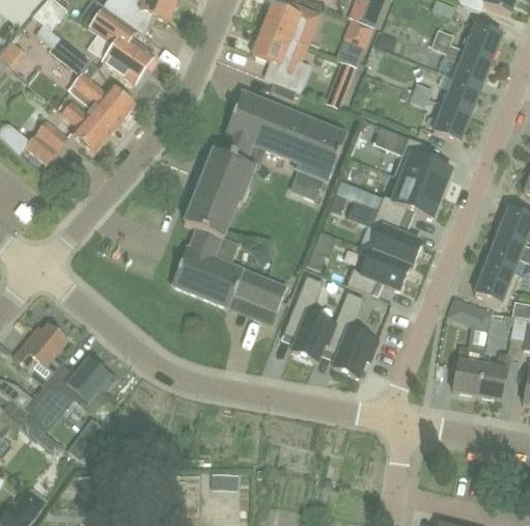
[(42,24),(50,30),(67,8),(56,0),(48,0),(33,17),(42,24)]
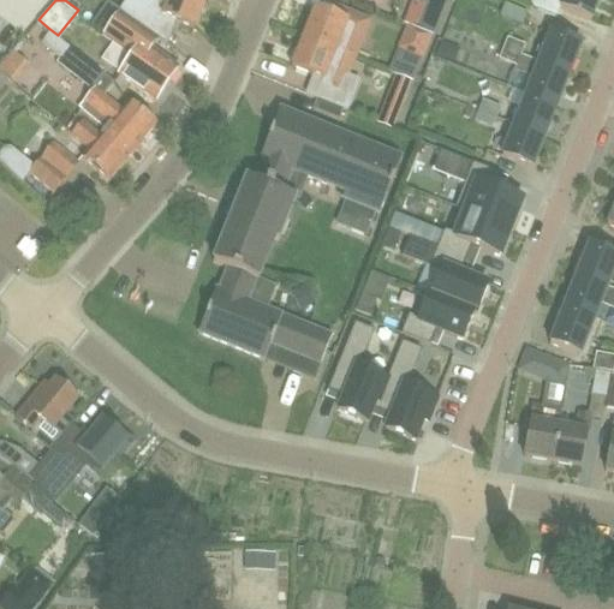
[(159,34),(143,23),(119,6),(111,0),(106,0),(91,21),(102,30),(114,39),(137,54),(170,77),(179,63),(150,45),(159,34)]
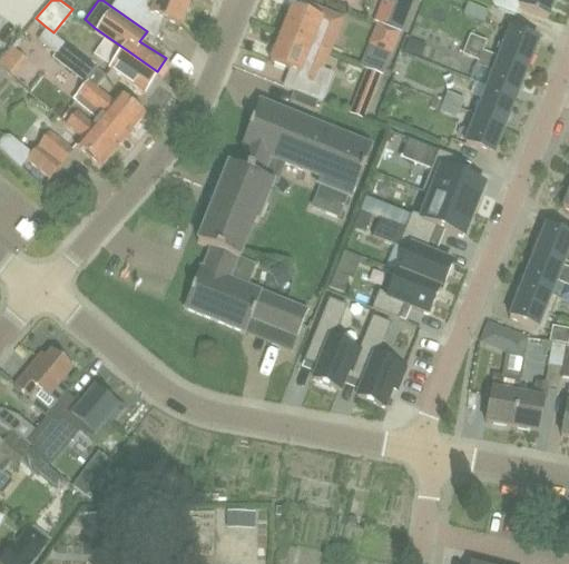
[(114,0),(110,6),(133,21),(139,11),(144,11),(146,12),(163,19),(164,16),(182,22),(190,0),(114,0)]
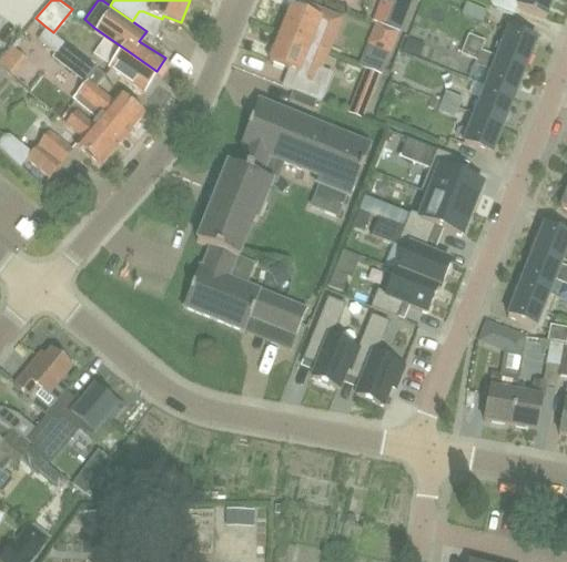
[(380,0),(373,18),(376,19),(377,20),(400,29),(411,0),(386,0),(380,0)]
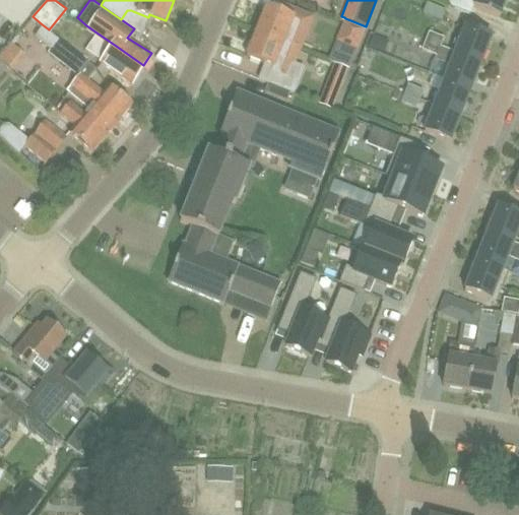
[(422,11),(442,18),(446,7),(427,0),(422,11)]
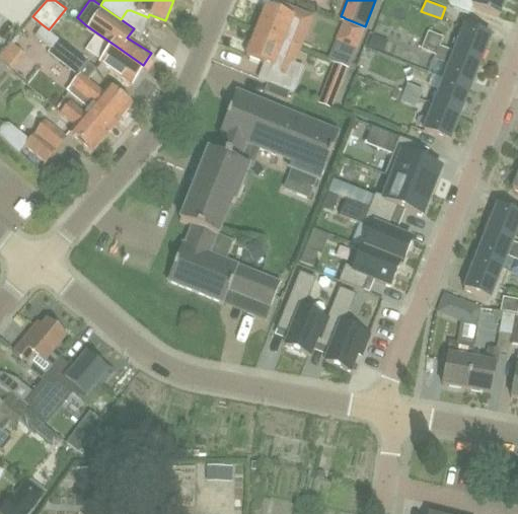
[(499,14),(504,0),(473,0),(472,3),(499,14)]
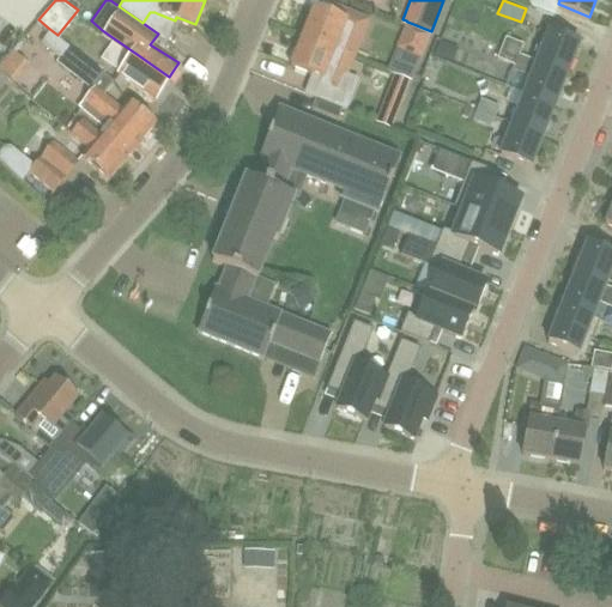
[(302,34),(334,47),(353,54),(369,16),(335,2),(332,13),(313,5),(302,34)]
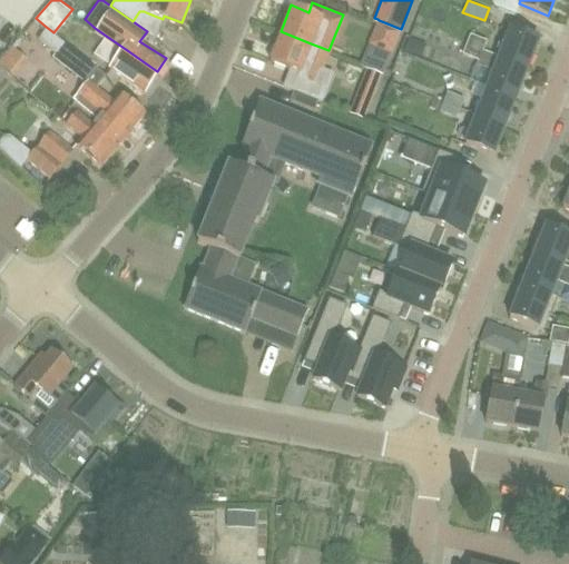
[(156,37),(163,19),(146,12),(144,11),(139,11),(133,21),(147,31),(156,37)]
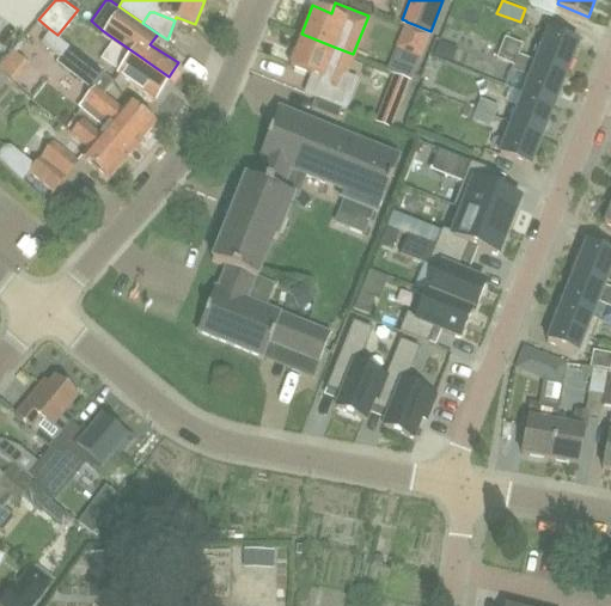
[(431,31),(407,22),(395,46),(420,56),(431,32),(431,31)]
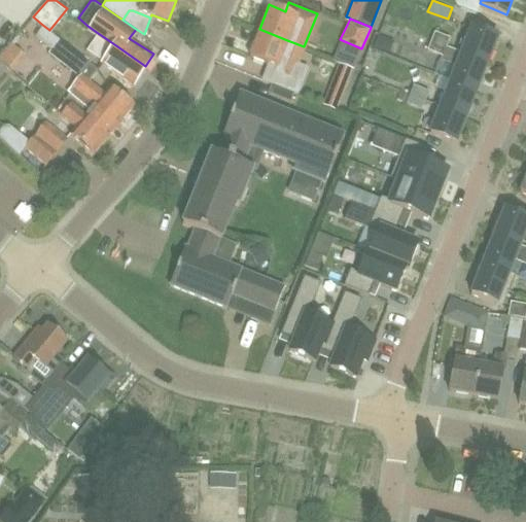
[(51,47),(59,37),(49,30),(41,24),(34,33),(51,47)]
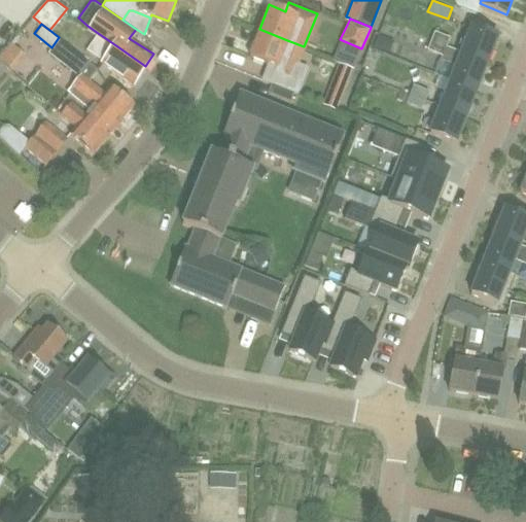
[(461,50),(487,61),(498,33),(472,24),(461,50)]
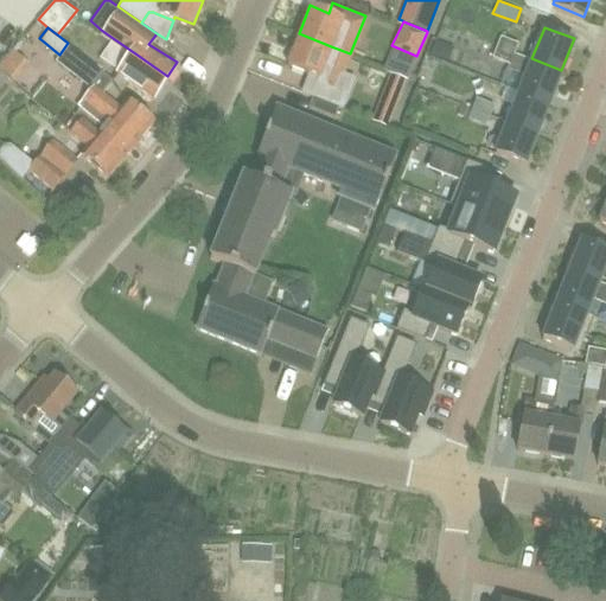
[(306,82),(303,90),(312,94),(339,104),(342,106),(353,76),(343,72),(350,53),(331,46),(299,33),(287,62),(310,71),(306,82)]
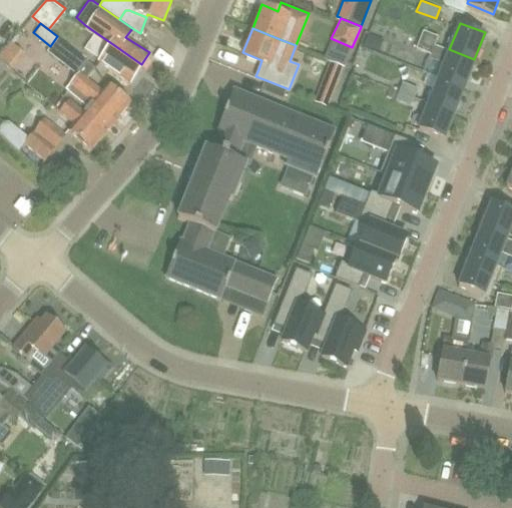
[(423,28),(419,38),(435,44),(438,34),(423,28)]
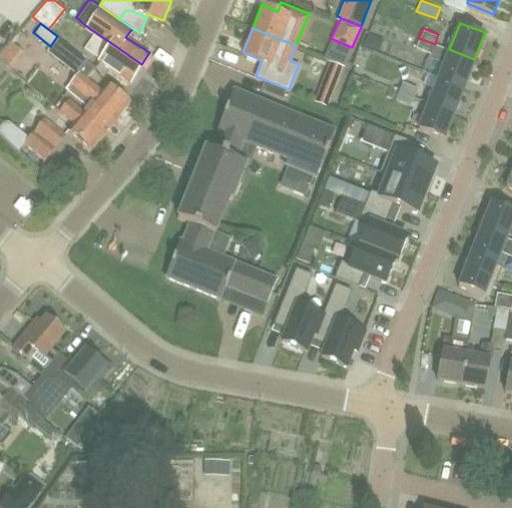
[(129,81),(141,64),(114,45),(95,32),(85,47),(100,57),(98,60),(109,67),(129,81)]
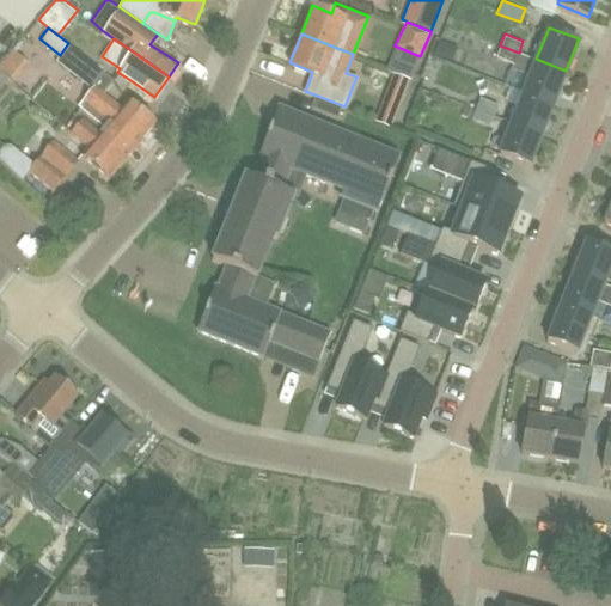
[(115,79),(68,43),(60,55),(56,60),(91,86),(78,103),(80,105),(104,124),(133,148),(156,120),(127,96),(120,105),(104,92),(115,79)]
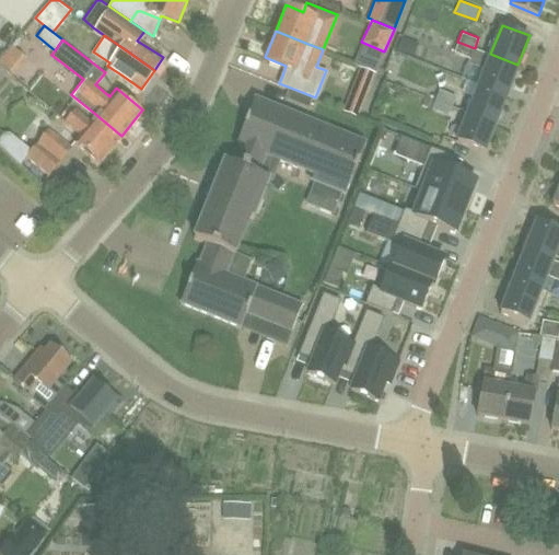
[(507,93),(517,65),(490,54),(475,48),(457,42),(454,51),(469,57),(467,61),(485,68),(479,82),(507,93)]
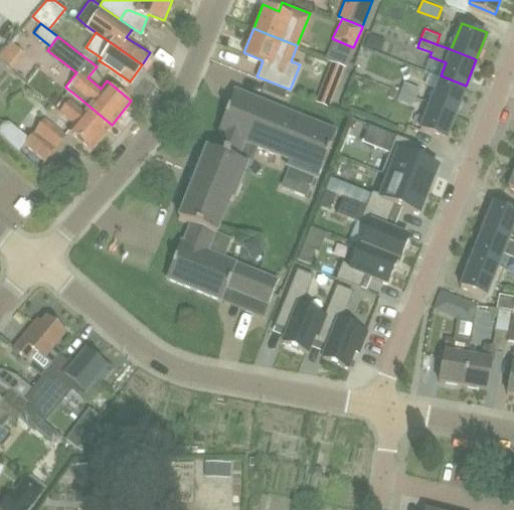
[(12,39),(0,52),(0,57),(11,67),(25,50),(12,39)]
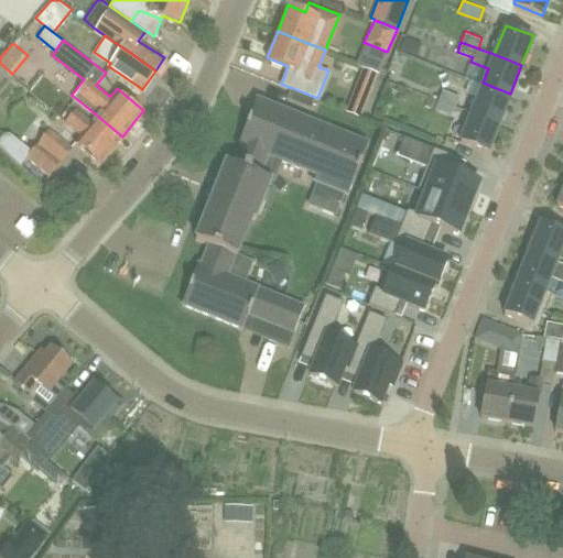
[(377,70),(363,65),(346,109),(359,116),(377,70)]
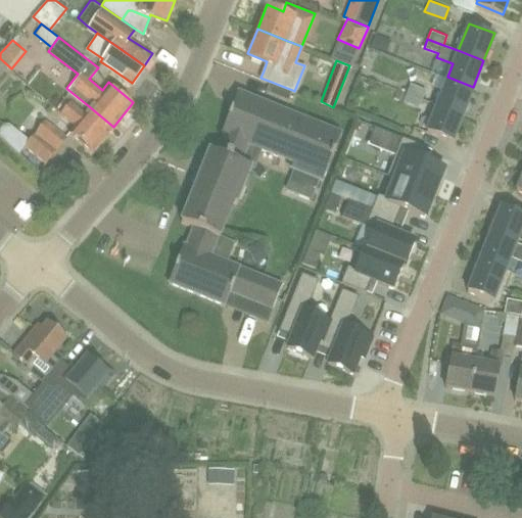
[(463,112),(473,87),(447,77),(437,103),(463,112)]
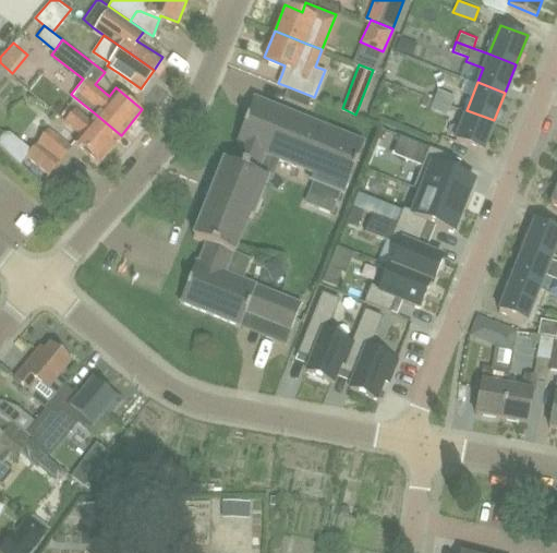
[(312,96),(287,86),(285,94),(309,104),(312,96)]
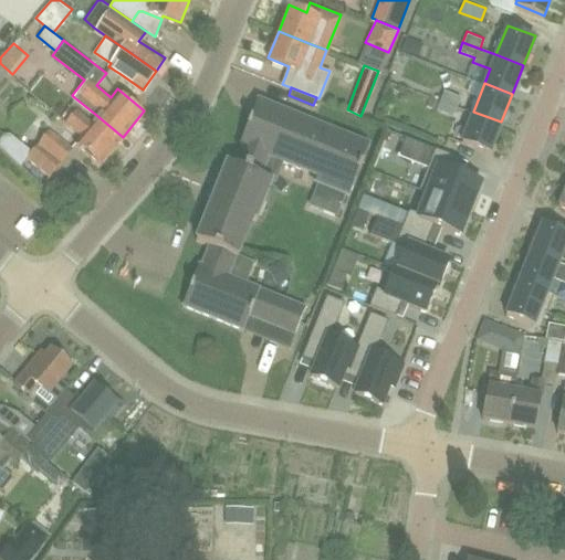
[(440,98),(457,105),(461,95),(443,88),(440,98)]
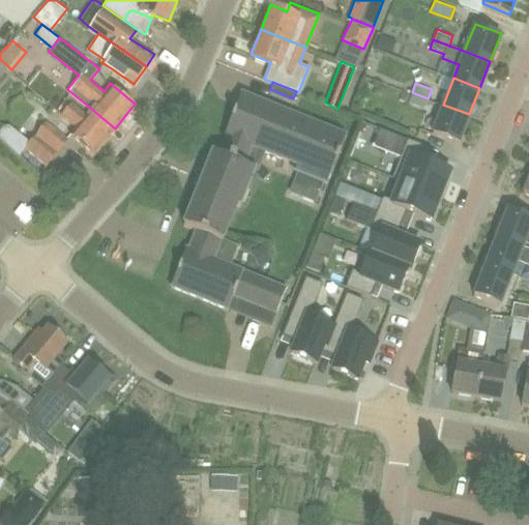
[(240,205),(255,168),(244,164),(252,144),(297,163),(295,168),(326,181),(346,134),(241,91),(237,103),(225,134),(227,135),(219,153),(212,151),(203,176),(198,188),(183,224),(197,228),(188,248),(186,246),(171,285),(228,308),(233,294),(276,312),(281,300),(287,286),(285,285),(285,286),(213,258),(221,238),(223,239),(236,203),(240,205)]
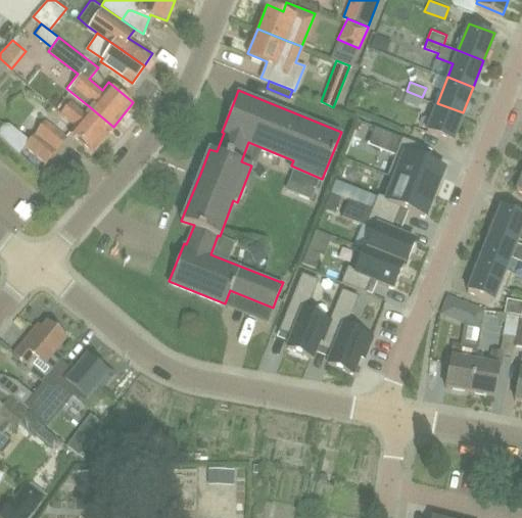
[(419,106),(422,97),(407,91),(402,100),(419,106)]
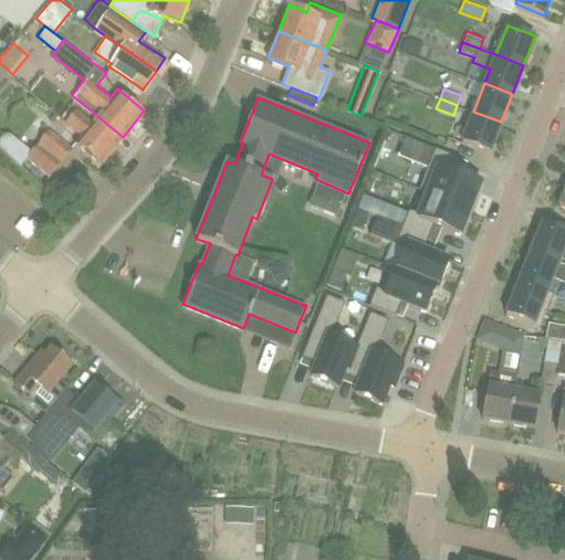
[(123,137),(96,115),(91,120),(76,108),(66,120),(82,133),(75,141),(82,147),(101,162),(123,137)]
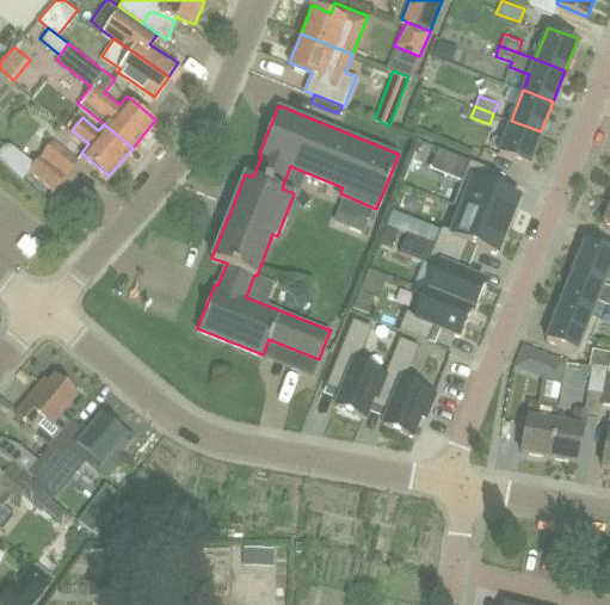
[(541,131),(511,121),(499,153),(529,164),(541,131)]
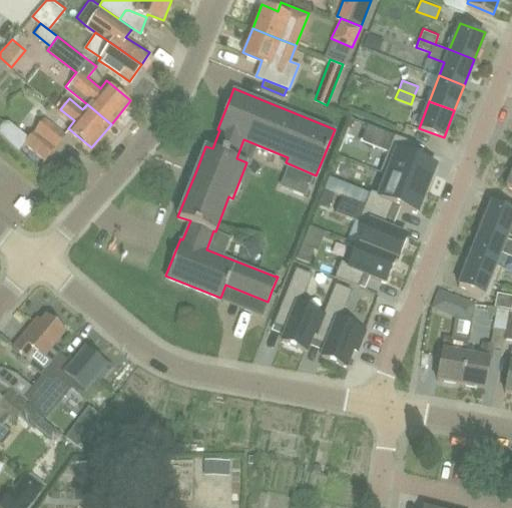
[(0,131),(18,148),(23,142),(30,134),(9,118),(4,118),(0,115),(0,131)]
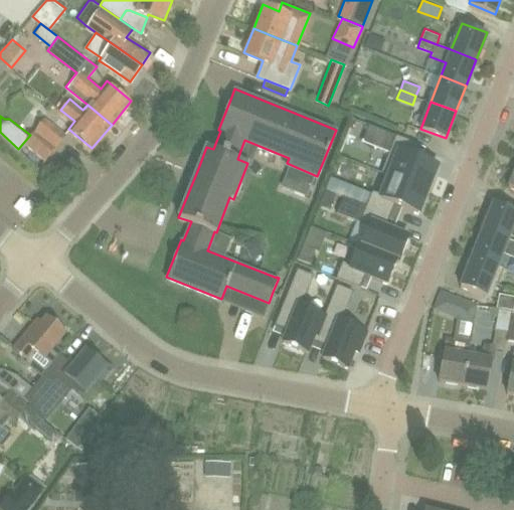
[(45,117),(34,130),(30,135),(23,143),(44,161),(66,134),(65,133),(45,117)]
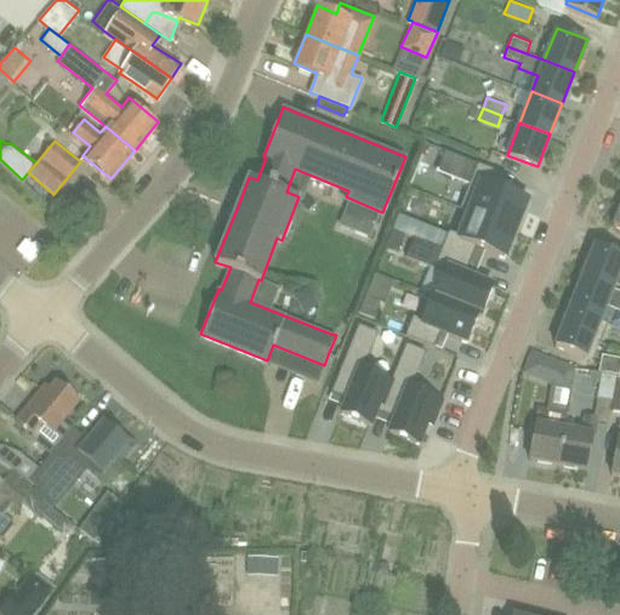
[(508,192),(500,188),(506,174),(506,172),(477,161),(460,206),(470,210),(470,209),(516,227),(527,199),(508,192)]
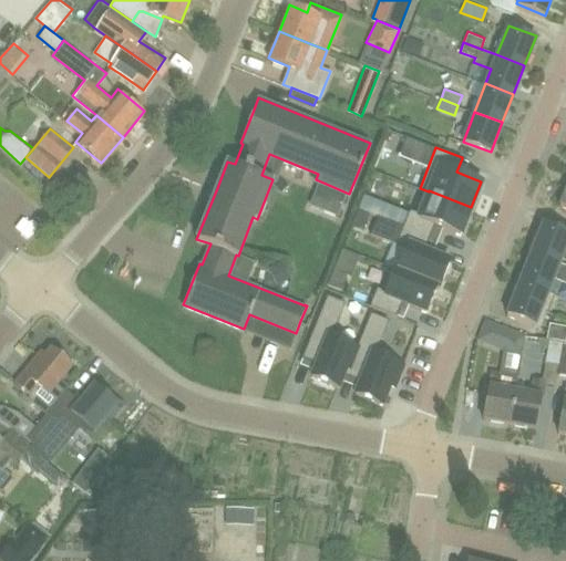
[(430,236),(434,222),(442,226),(460,234),(471,207),(429,190),(429,191),(420,213),(410,208),(403,226),(430,236)]
